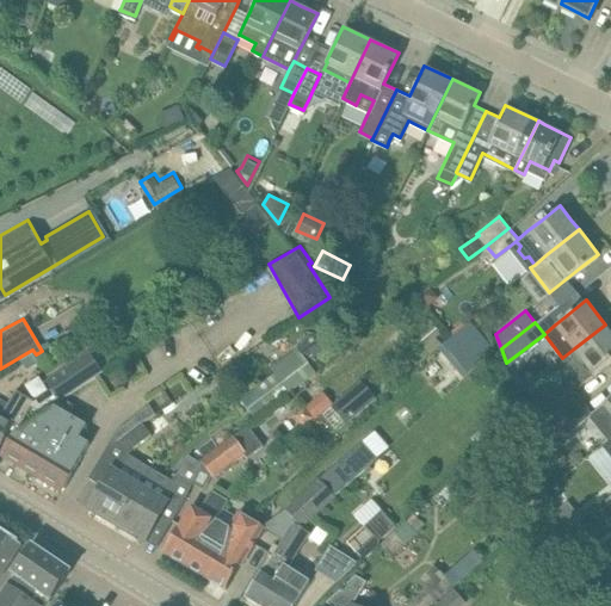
[(610,332),(605,325),(574,348),(562,358),(581,382),(610,358),(610,332)]
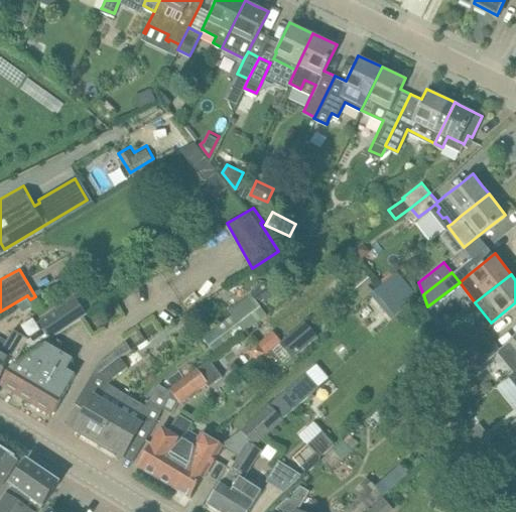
[(232,312),(244,328),(245,330),(268,311),(260,300),(274,289),(267,280),(252,291),(252,292),(231,308),(234,312),(232,312)]
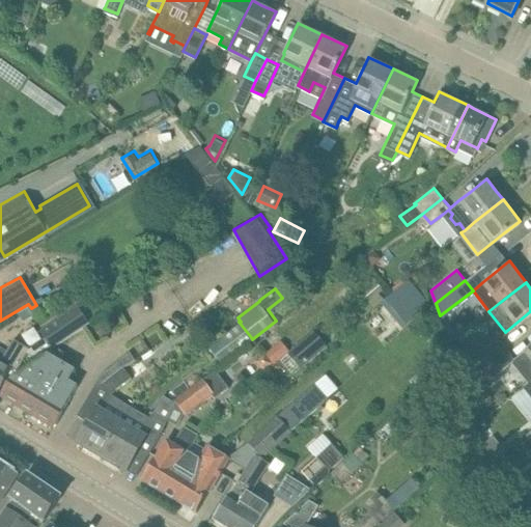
[(0,387),(12,366),(17,369),(27,351),(35,357),(89,322),(78,304),(39,329),(45,337),(29,348),(14,338),(6,350),(0,345),(0,387)]
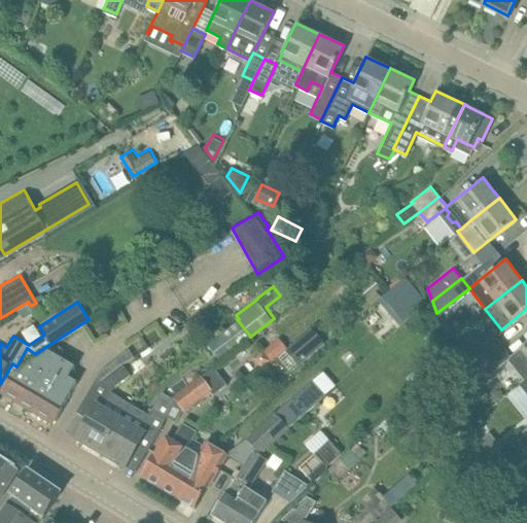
[(32,312),(28,305),(18,310),(23,317),(32,312)]
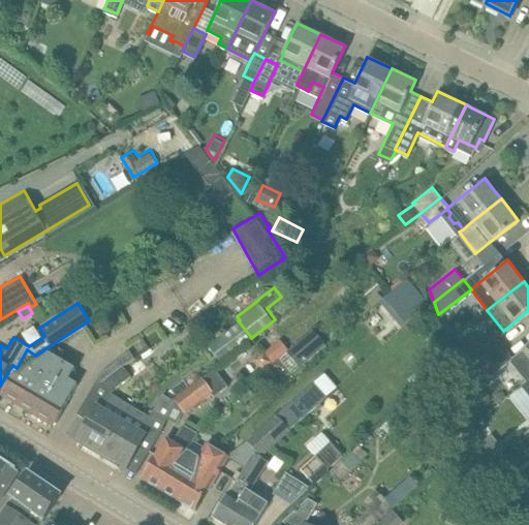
[(228,351),(250,336),(238,320),(217,337),(228,351)]
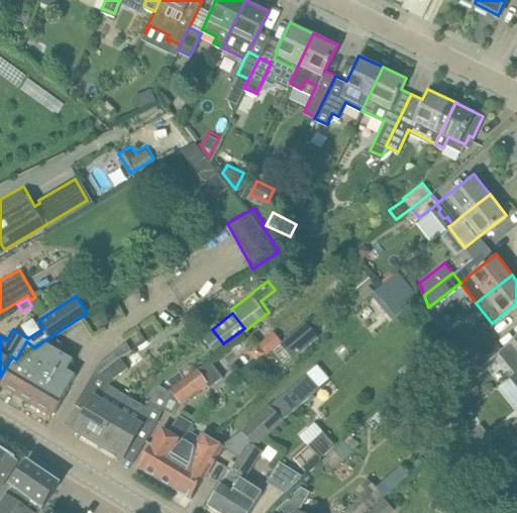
[(293,356),(318,334),(305,320),(282,339),(280,341),(293,356)]
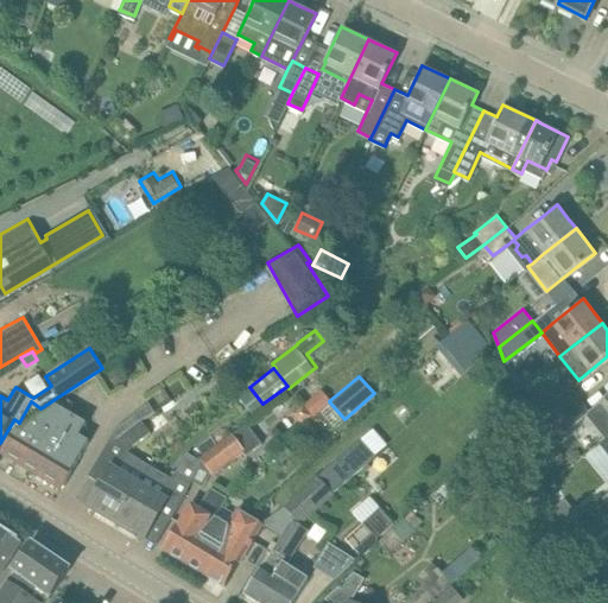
[(570,386),(525,421),(534,432),(557,414),(580,397),(570,386)]
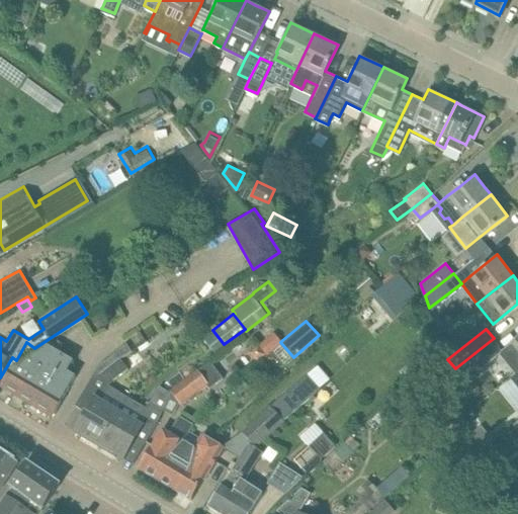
[(280,342),(282,340),(274,330),(249,350),(257,359),(266,352),(267,353),(280,342)]
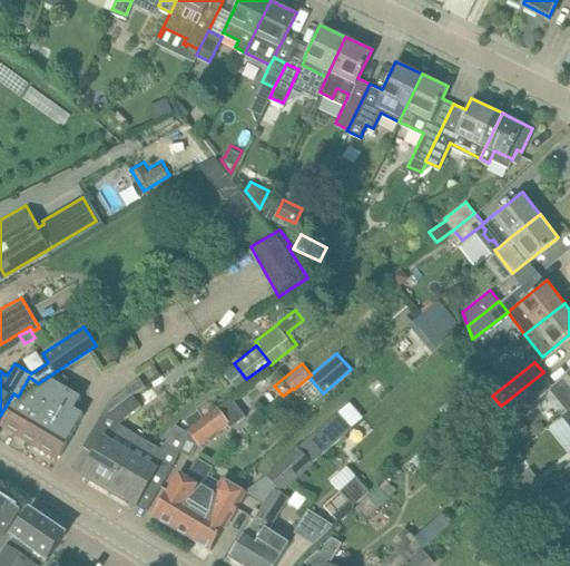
[(552,383),(548,387),(566,409),(569,405),(569,368),(561,376),(552,383)]
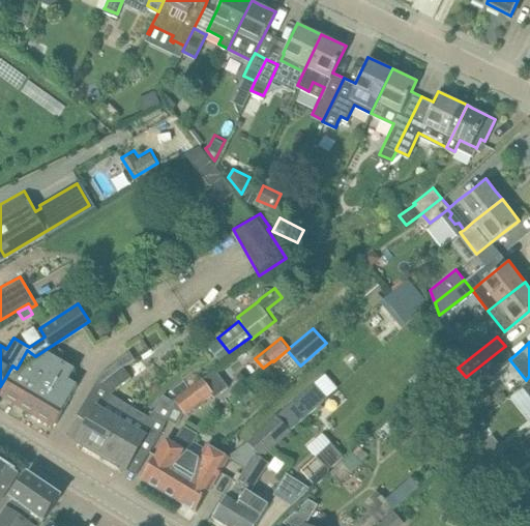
[(505,346),(486,361),(494,372),(509,359),(513,356),(505,346)]
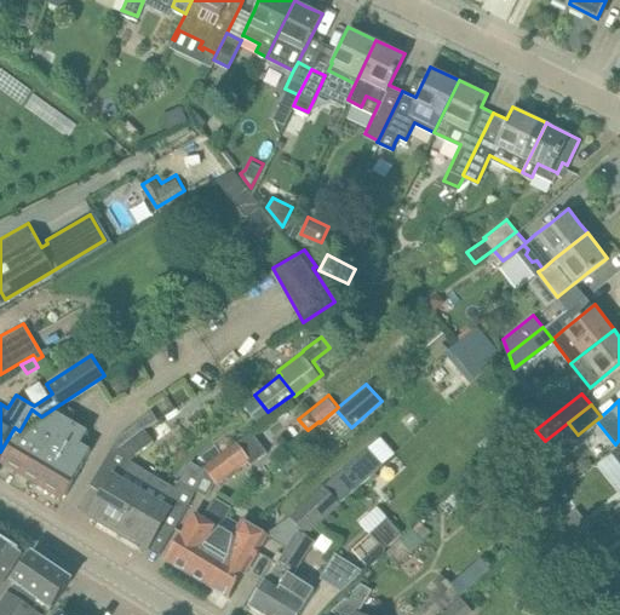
[(118,432),(109,447),(121,443),(144,426),(156,415),(150,407),(118,432)]
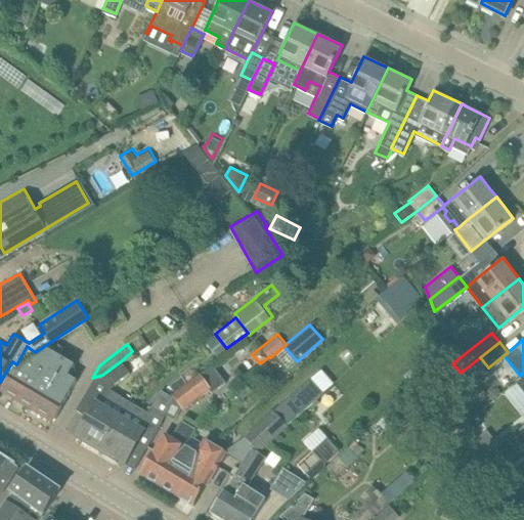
[(48,347),(9,373),(1,388),(52,419),(77,379),(69,374),(75,363),(48,347)]
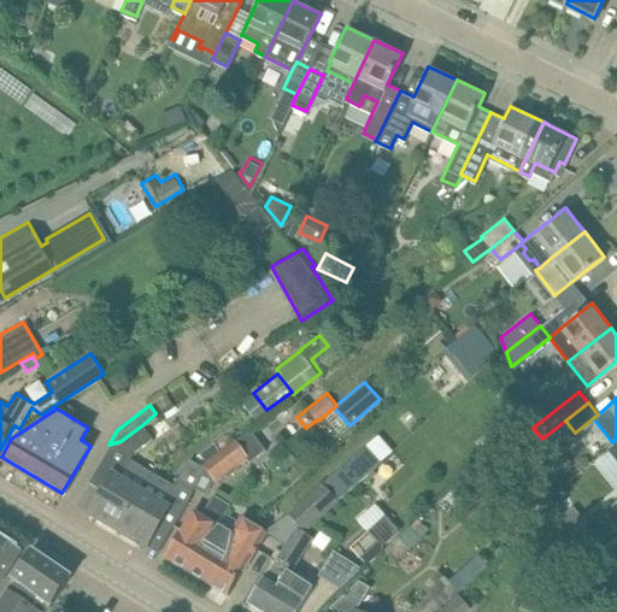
[(118,527),(151,471),(130,459),(135,451),(153,436),(144,424),(121,441),(109,445),(89,480),(103,488),(89,510),(118,527)]
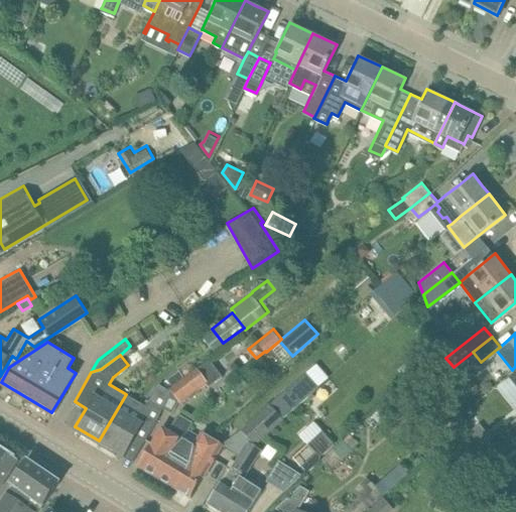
[(210,358),(197,368),(171,387),(180,399),(206,380),(209,384),(222,374),(210,358)]
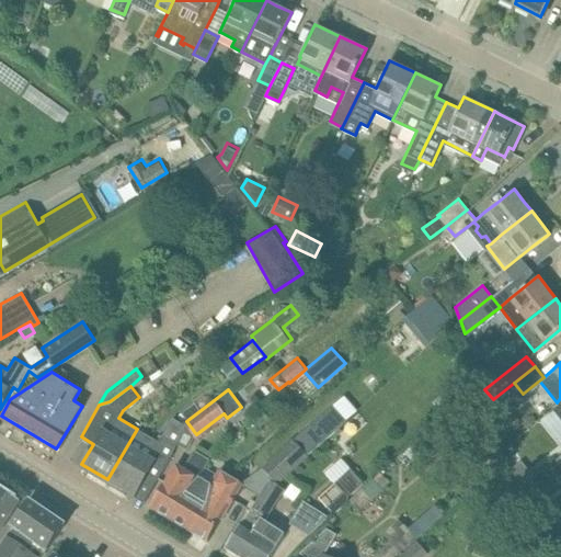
[(553,406),(551,407),(560,419),(560,398),(557,402),(553,406)]
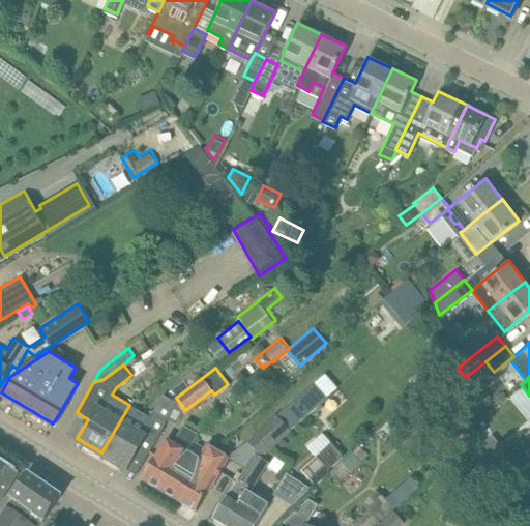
[(316,381),(247,440),(257,449),(262,456),(320,405),(329,398),(316,381)]
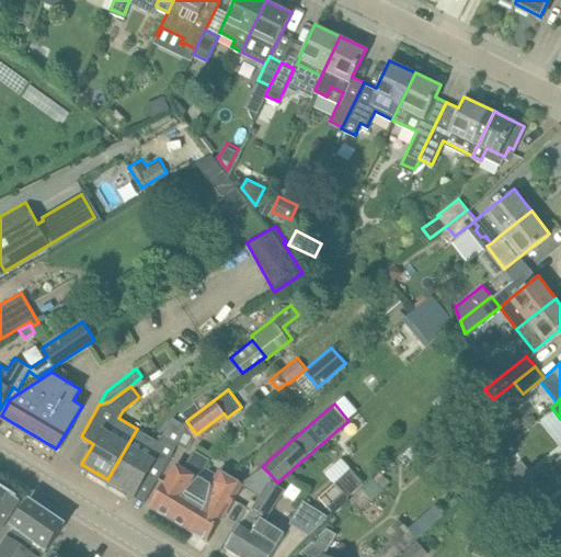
[(162,434),(158,441),(138,429),(137,429),(107,479),(134,493),(146,474),(156,480),(172,454),(176,442),(162,434)]
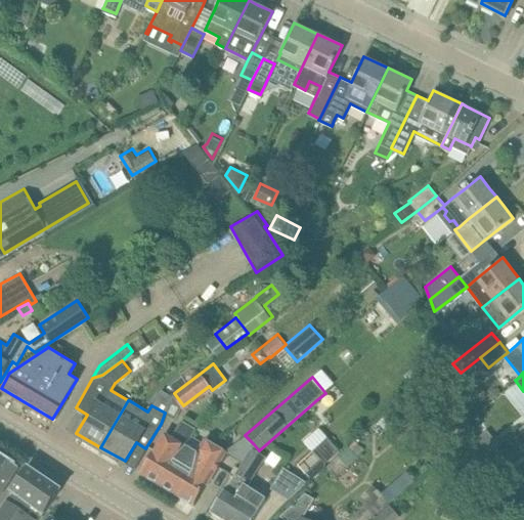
[(165,432),(141,471),(157,481),(171,456),(173,458),(184,445),(197,427),(181,418),(170,436),(165,432)]
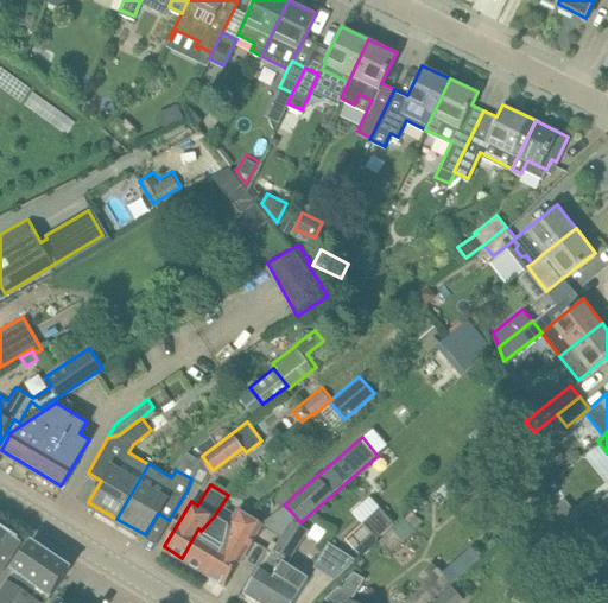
[(564,497),(555,505),(563,526),(578,514),(564,497)]
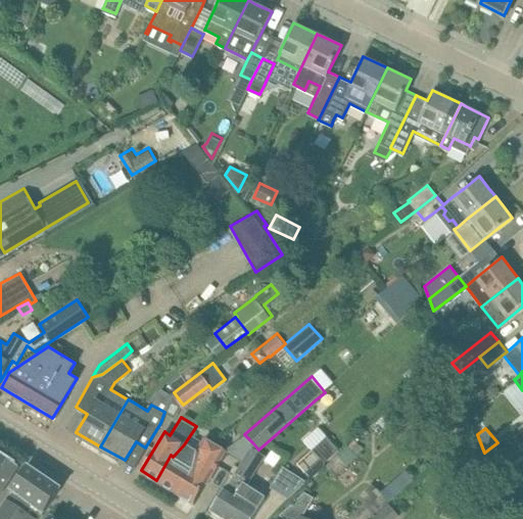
[(320,457),(304,471),(311,477),(326,463),(326,460),(339,447),(327,434),(312,449),(320,457)]
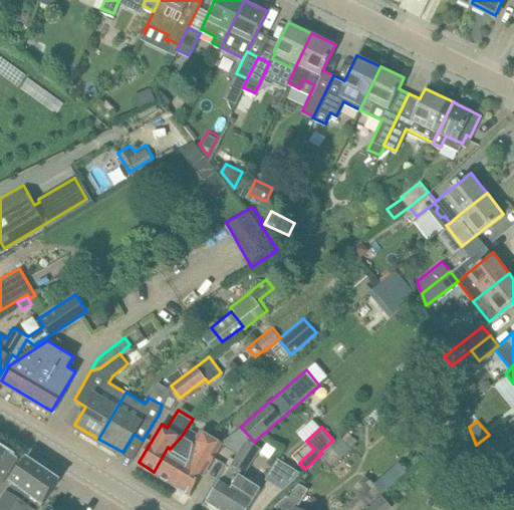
[(190,460),(175,484),(190,494),(204,471),(204,472),(215,454),(216,453),(222,443),(211,436),(210,436),(200,430),(199,433),(194,440),(193,444),(190,460)]
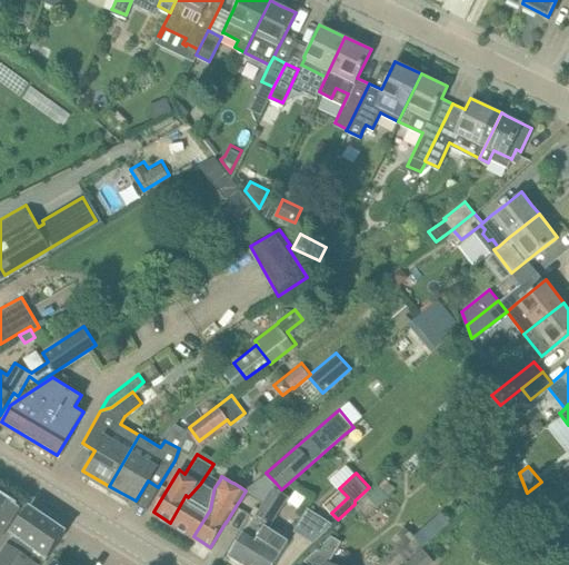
[(186,495),(170,523),(193,536),(210,509),(213,492),(200,484),(188,497),(186,495)]
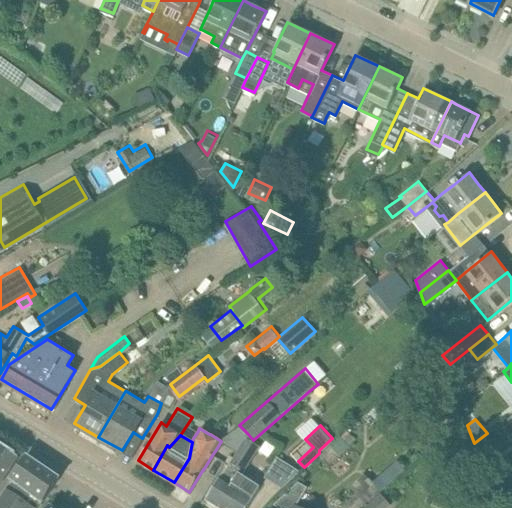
[(222,474),(217,481),(206,498),(222,507),(245,507),(260,486),(241,474),(259,445),(246,437),(223,474),(222,474)]
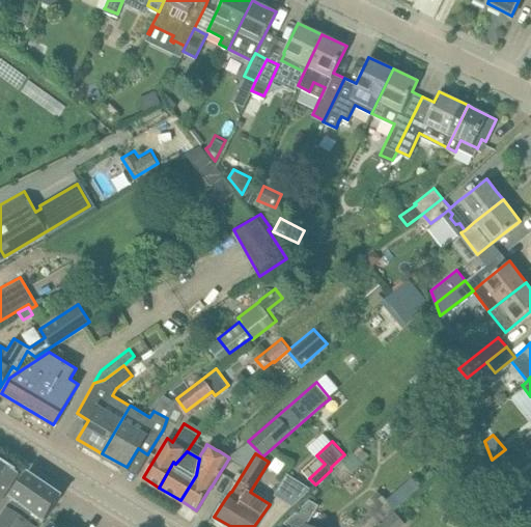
[(0,497),(18,470),(0,459),(0,497)]
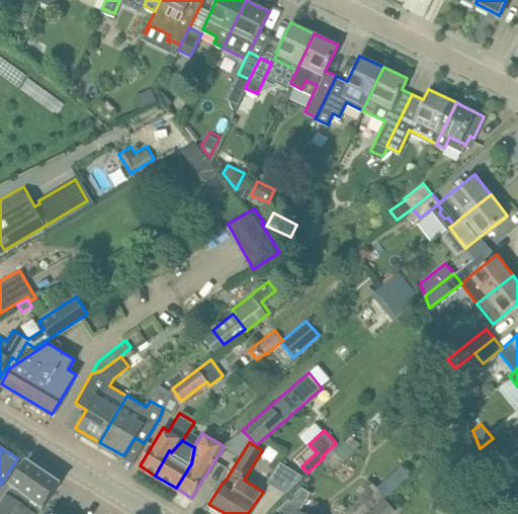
[(288,491),(299,470),(279,458),(267,480),(288,491)]
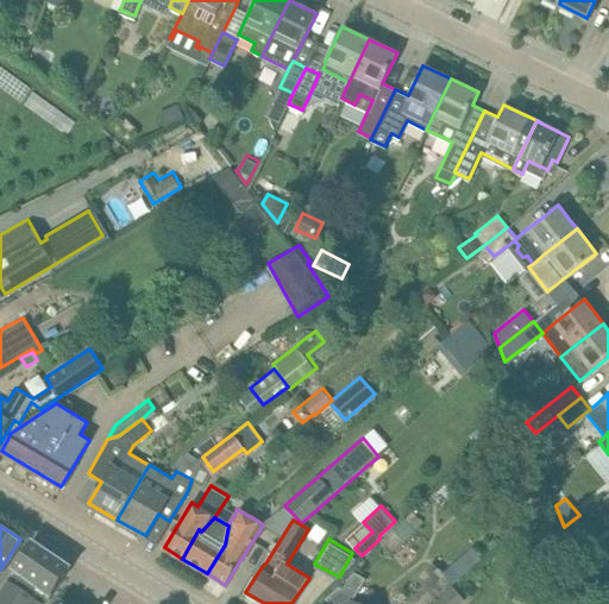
[(70,567),(32,541),(13,570),(14,571),(0,590),(0,603),(42,603),(49,595),(51,596),(70,567)]
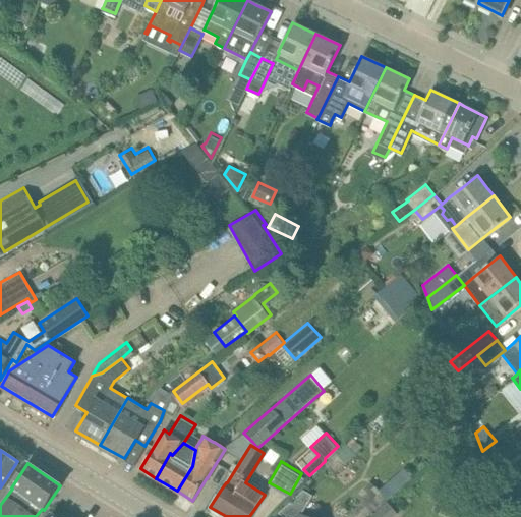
[(360,500),(347,513),(351,516),(362,516),(385,495),(369,479),(355,495),(360,500)]
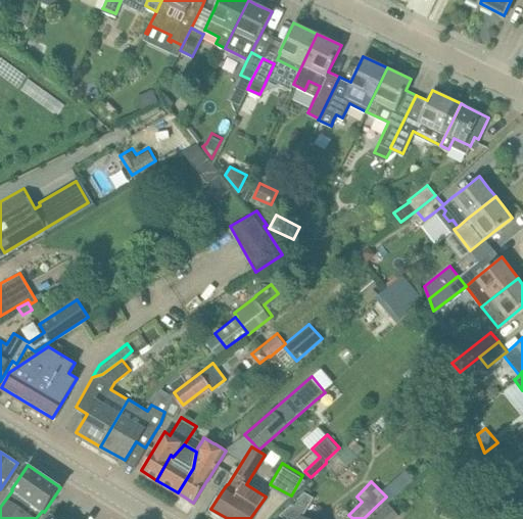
[(308,518),(302,515),(314,496),(305,490),(294,500),(280,514),(288,518),(308,518)]
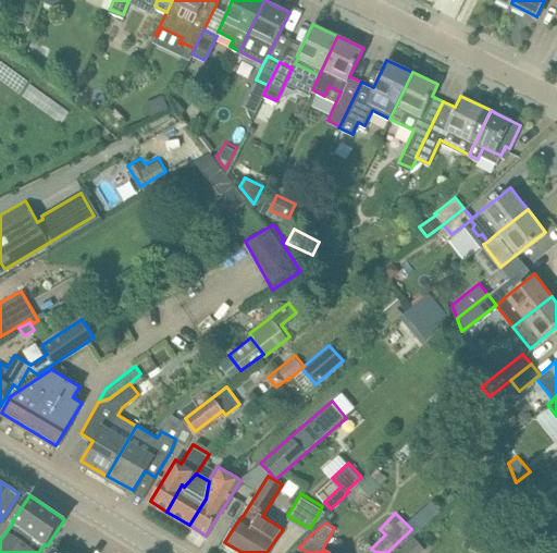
[(393,552),(418,552),(425,547),(413,533),(393,552)]
